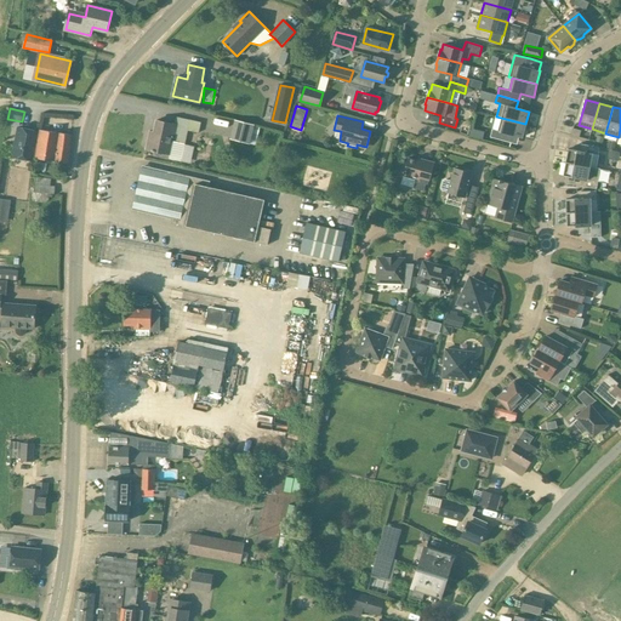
[(186,143),(188,130),(198,132),(200,121),(191,119),(176,117),(174,124),(157,120),(154,131),(151,130),(147,148),(170,154),(169,158),(182,161),(186,143)]
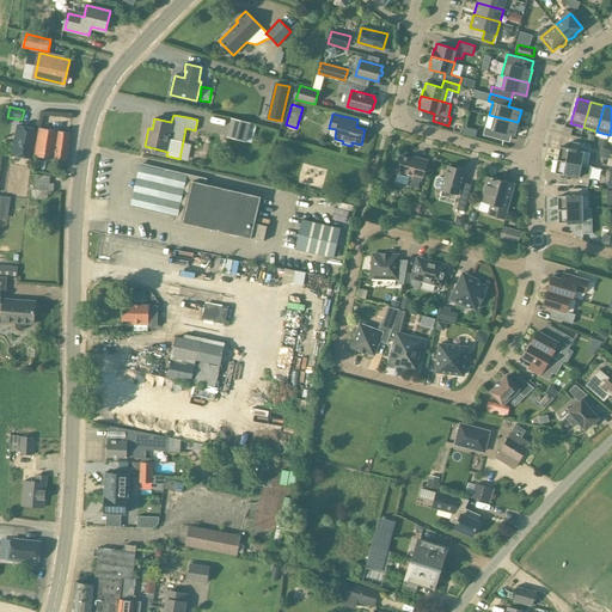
[(514,135),(518,122),(489,115),(483,135),(505,140),(506,133),(514,135)]
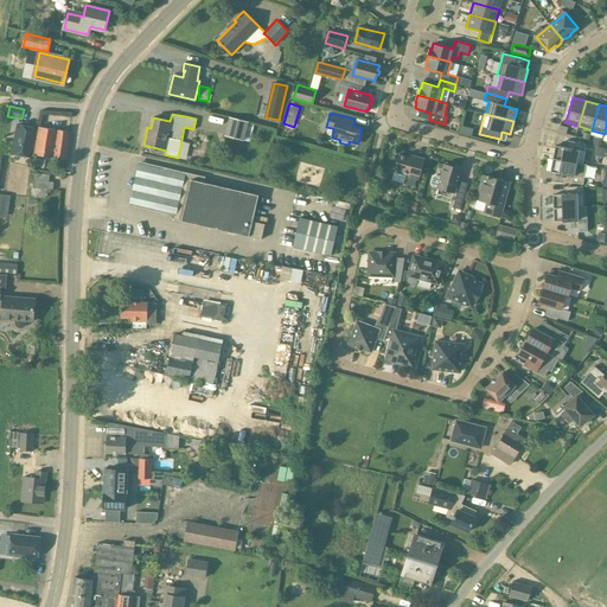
[(225,134),(243,139),(248,122),(229,117),(225,134)]
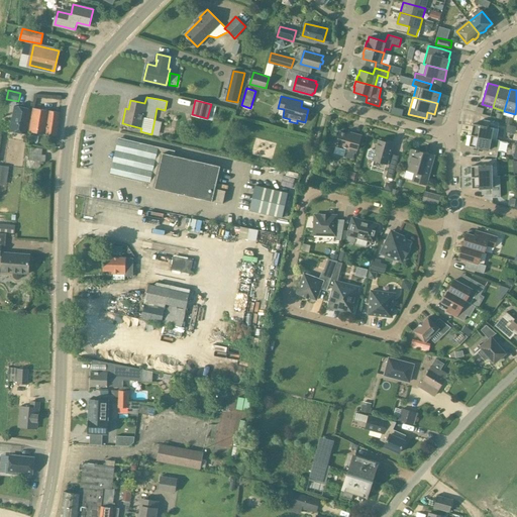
[(11,130),(26,133),(31,109),(15,106),(11,130)]
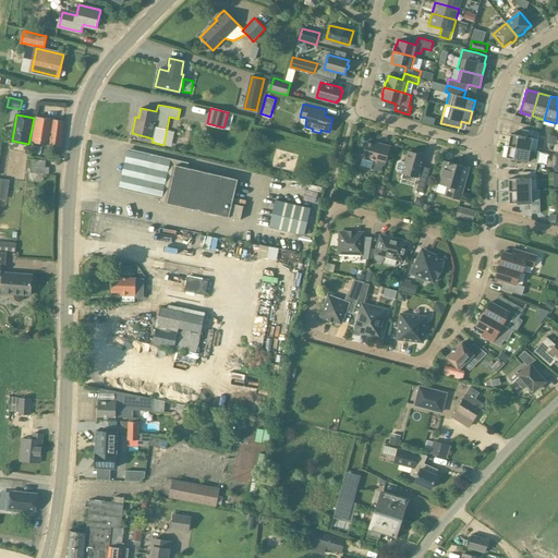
[(33,142),(61,146),(64,121),(36,117),(33,142)]
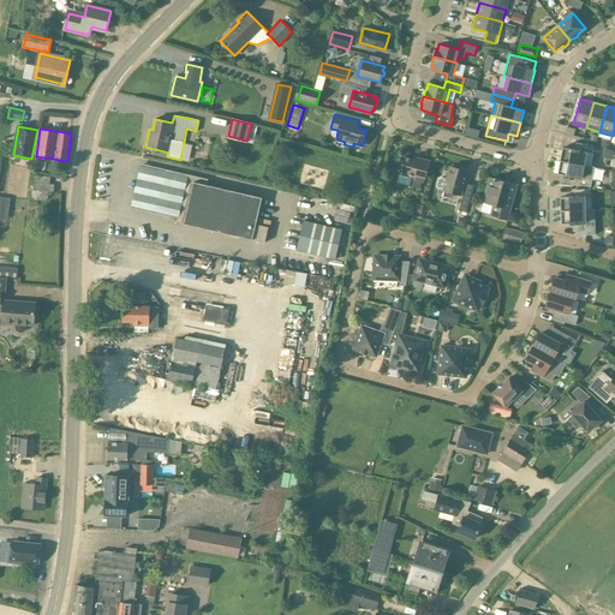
[(562,147),(560,160),(590,166),(593,145),(579,143),(578,150),(562,147)]
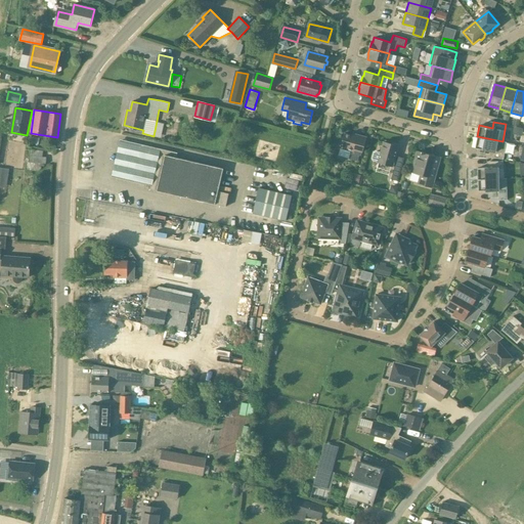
[(522,134),(523,127),(514,126),(513,133),(522,134)]
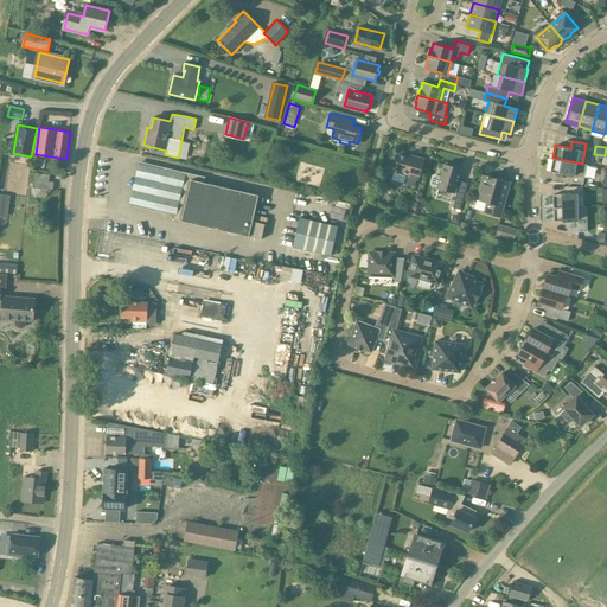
[(417,176),(420,176),(425,159),(409,154),(408,157),(400,154),(395,172),(407,176),(404,183),(415,186),(417,176)]
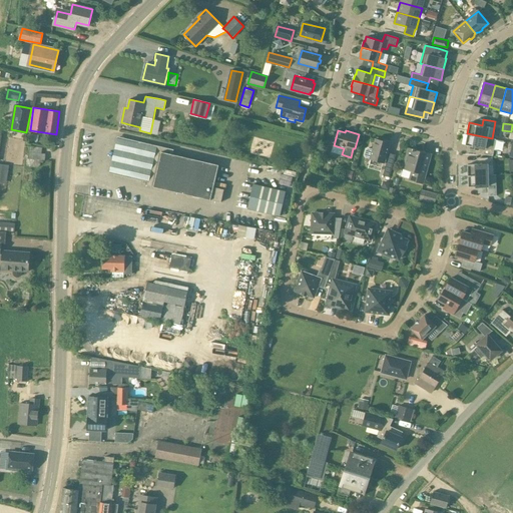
[(492,138),(467,133),(465,144),(478,147),(476,152),(493,156),(496,139),(492,138)]
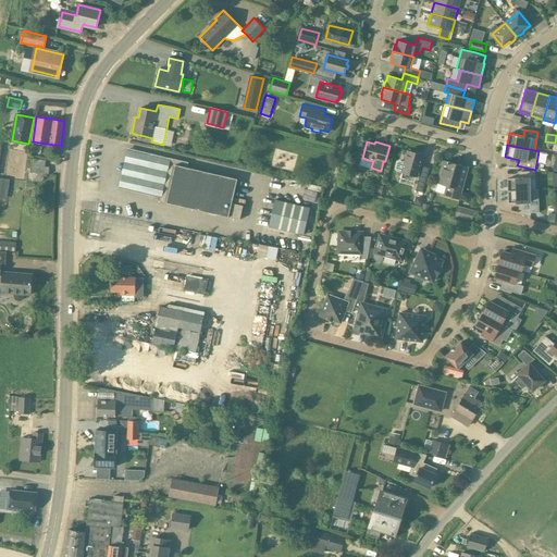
[(187,163),(128,149),(120,187),(166,198),(165,202),(240,220),(244,206),(232,202),(237,178),(187,166),(187,163)]
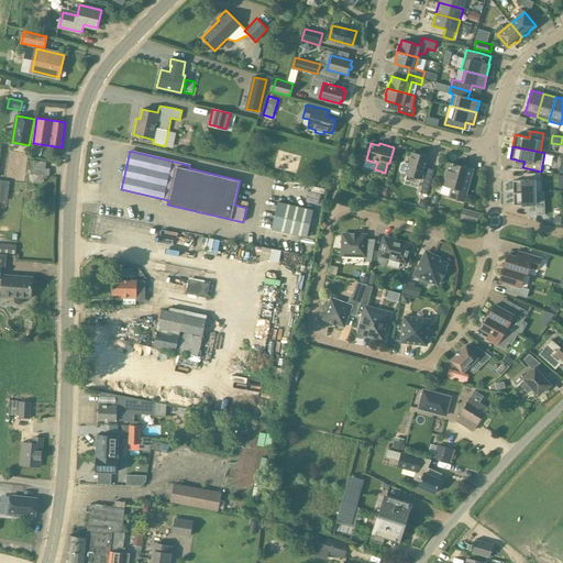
[(400,170),(401,173),(422,178),(428,156),(412,152),(409,164),(405,163),(403,163),(400,170)]
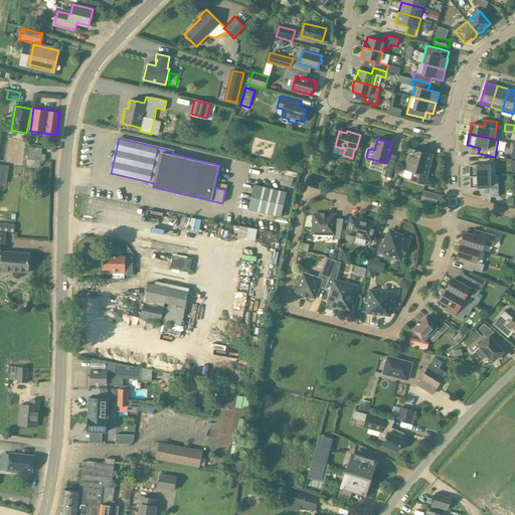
[(26,159),(45,161),(46,155),(42,154),(42,148),(27,147),(26,159)]
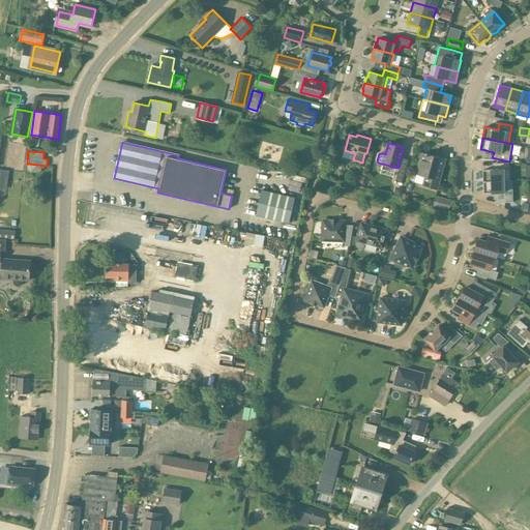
[(437,189),(441,174),(445,159),(438,157),(422,153),(416,174),(425,176),(423,185),(437,189)]
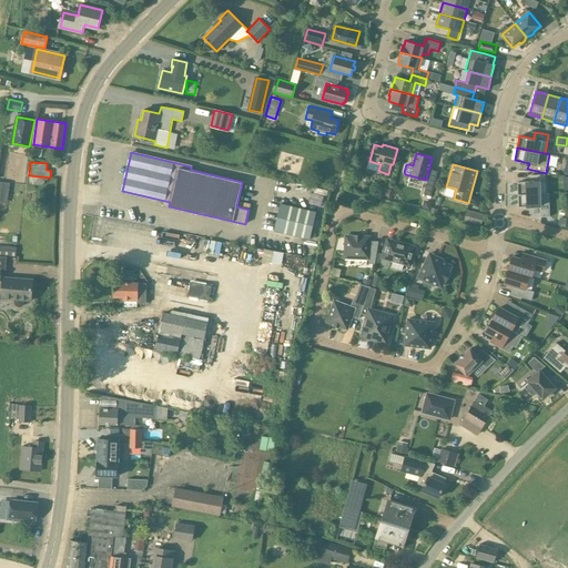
[(517,182),(518,194),(540,193),(540,181),(546,181),(545,174),(531,175),(531,182),(517,182)]
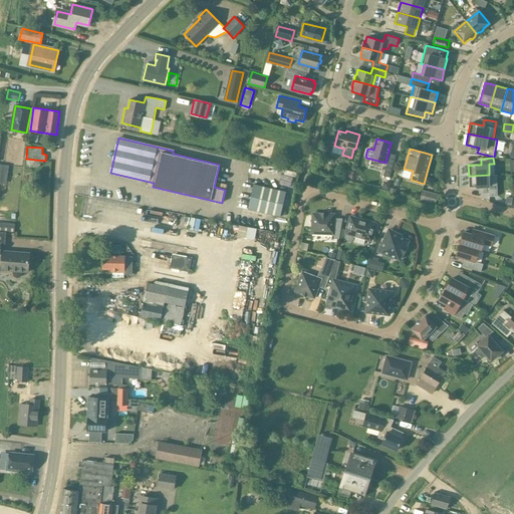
[(0,183),(6,184),(9,165),(0,163),(0,183)]
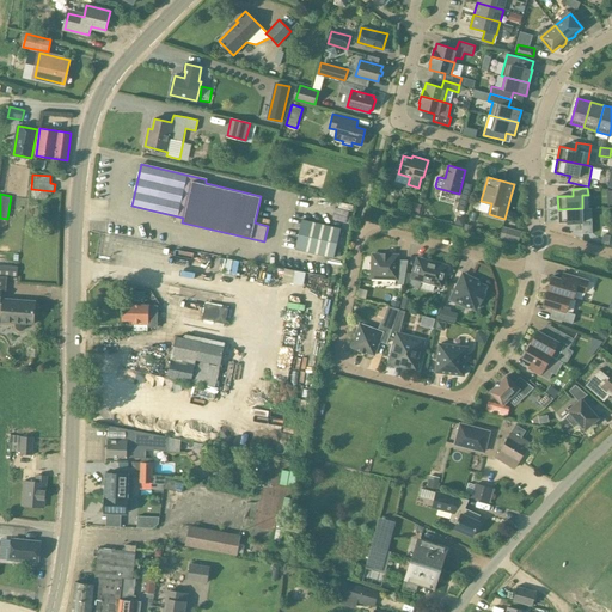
[(457,209),(464,212),(469,196),(461,195),(457,209)]
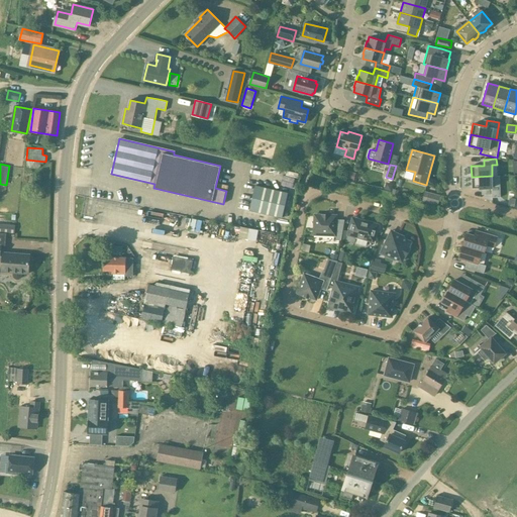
[(492,176),(472,177),(472,188),(485,188),(485,194),(498,193),(497,182),(492,182),(492,176)]
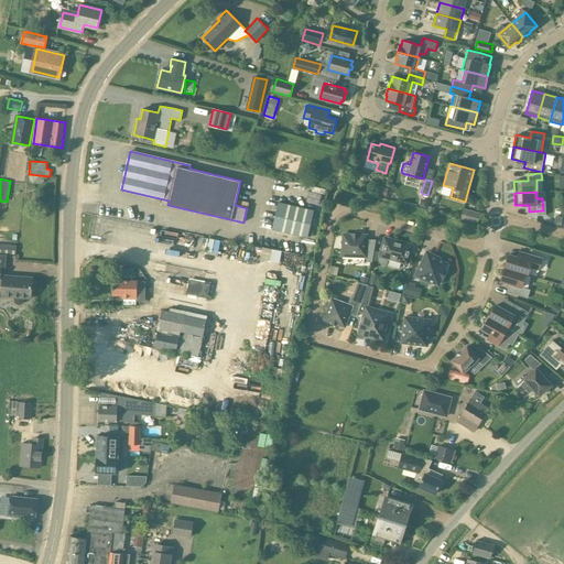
[(307,237),(314,209),(279,202),(272,229),(307,237)]
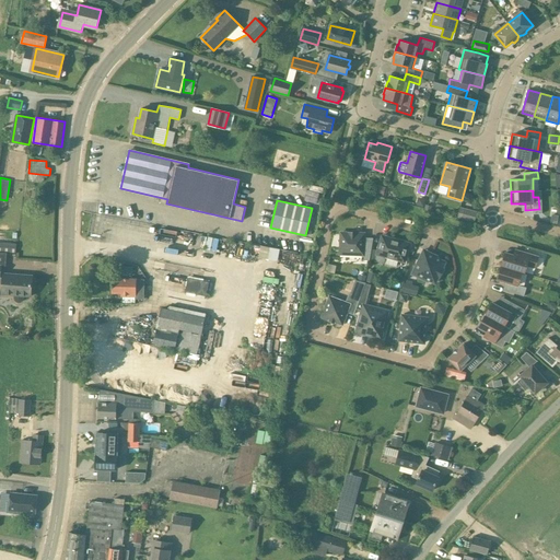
[(476,221),(477,209),(459,207),(458,218),(476,221)]
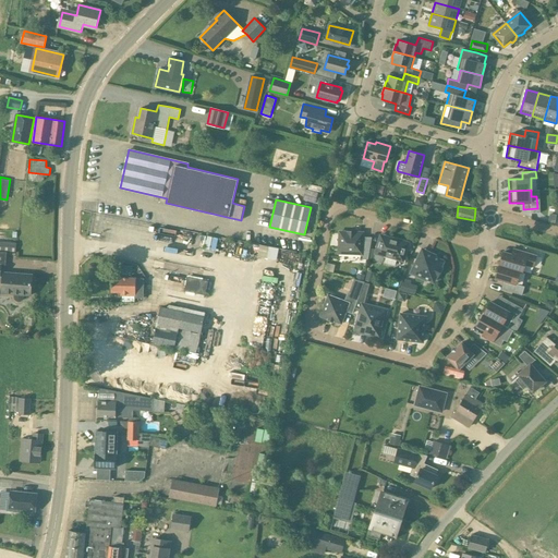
[(361,259),(368,259),(371,247),(363,247),(363,232),(340,231),(339,253),(361,254),(361,259)]
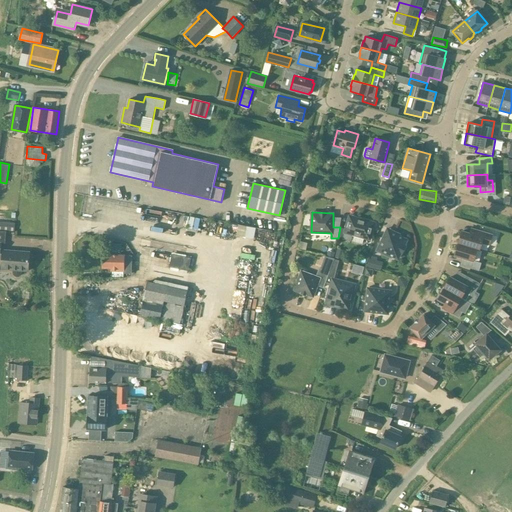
[(180,214),(177,224),(197,229),(200,218),(180,214)]
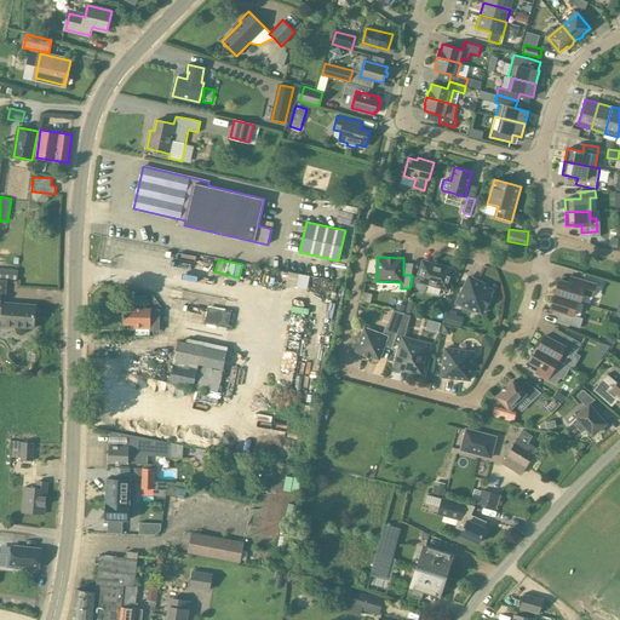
[(454,269),(432,263),(423,260),(419,271),(415,288),(425,292),(428,285),(440,288),(448,290),(454,269)]
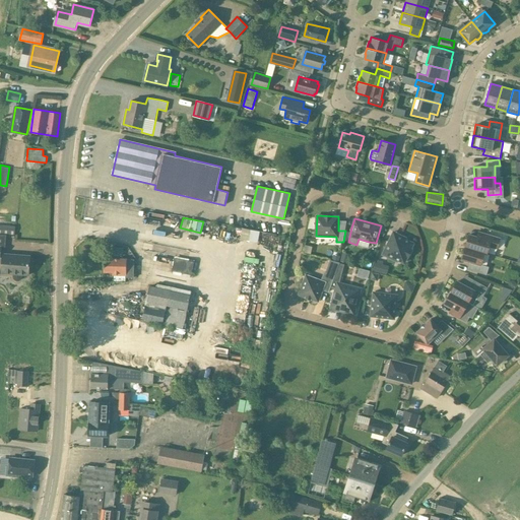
[(393,232),(389,241),(383,254),(396,260),(397,259),(404,262),(407,256),(408,257),(411,250),(410,250),(413,243),(405,240),(406,238),(400,235),(393,232)]
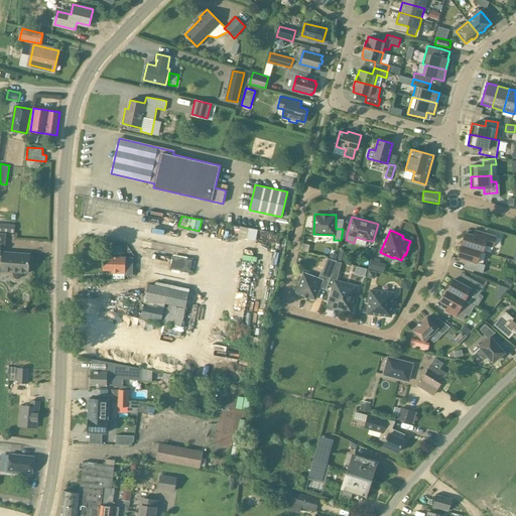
[(466,233),(462,245),(483,251),(485,245),(493,247),(497,236),(483,232),(481,238),(466,233)]
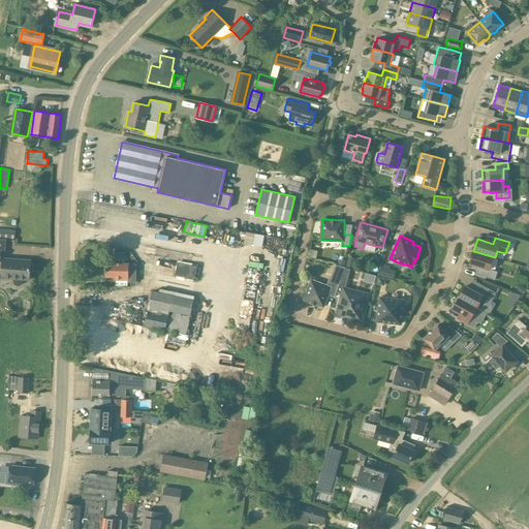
[(495,258),(495,257),(473,251),(470,263),(481,267),(479,275),(495,280),(497,272),(489,269),(493,257),(495,258)]
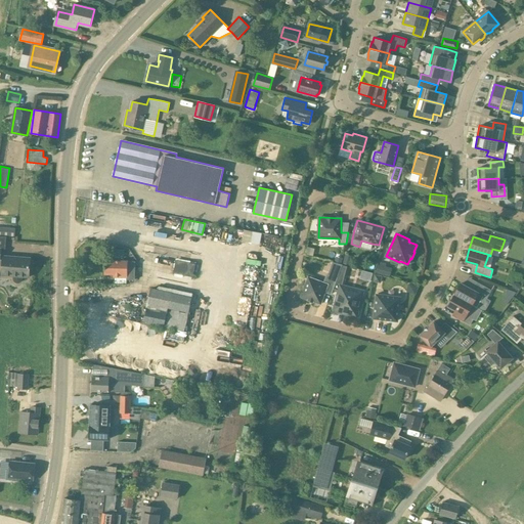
[(13,276),(13,278),(13,279),(14,280),(14,281),(15,281),(15,282),(16,282),(17,282),(18,282),(19,282),(20,282),(22,281),(22,280),(23,280),(23,279),(23,278),(23,276),(29,277),(30,258),(3,256),(1,275),(13,276)]
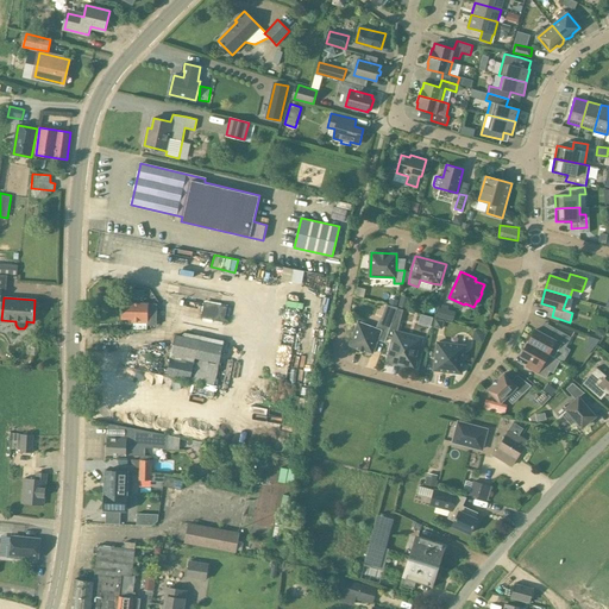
[(224,321),(228,306),(205,299),(200,315),(224,321)]
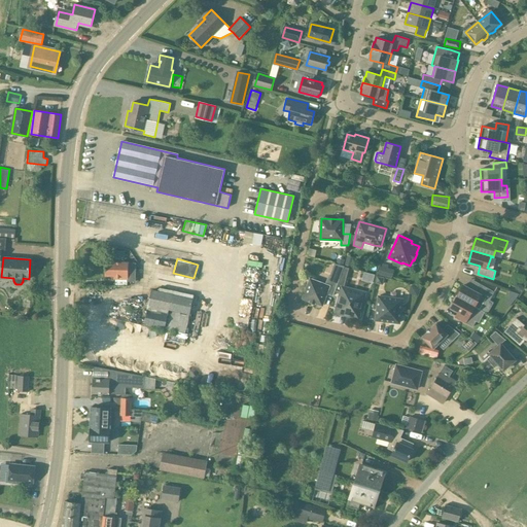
[(128,281),(136,281),(136,262),(105,261),(105,276),(114,276),(114,279),(128,279),(128,281)]
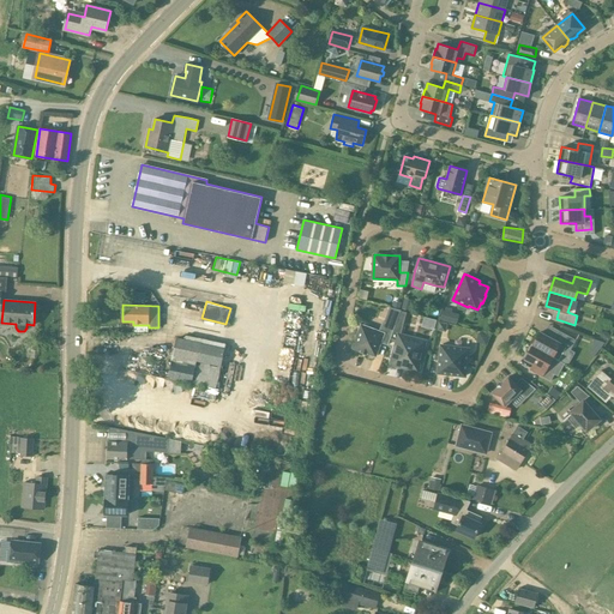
[(457,323),(459,313),(443,308),(440,319),(457,323)]
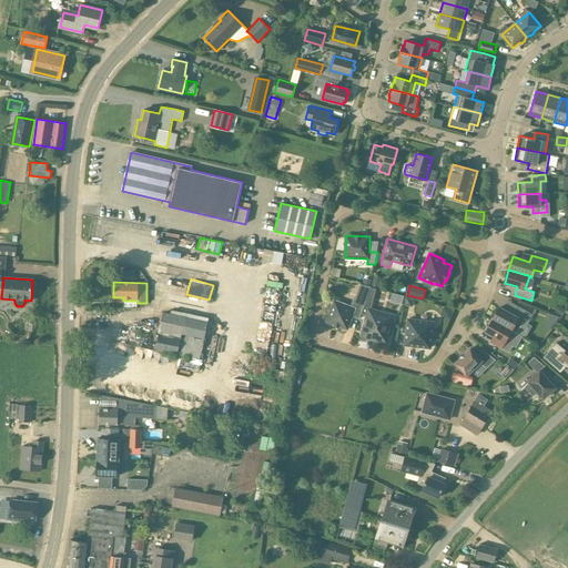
[(354,312),(361,314),(365,301),(355,296),(351,306),(334,300),(326,322),(347,330),(354,312)]
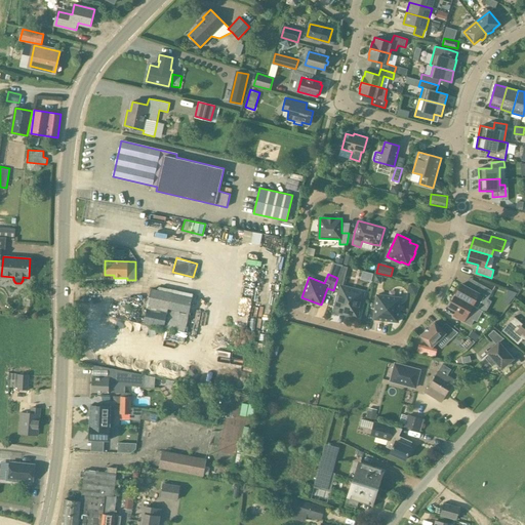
[(461,284),(455,295),(473,305),(479,293),(488,298),(492,290),(478,282),(474,290),(461,284)]
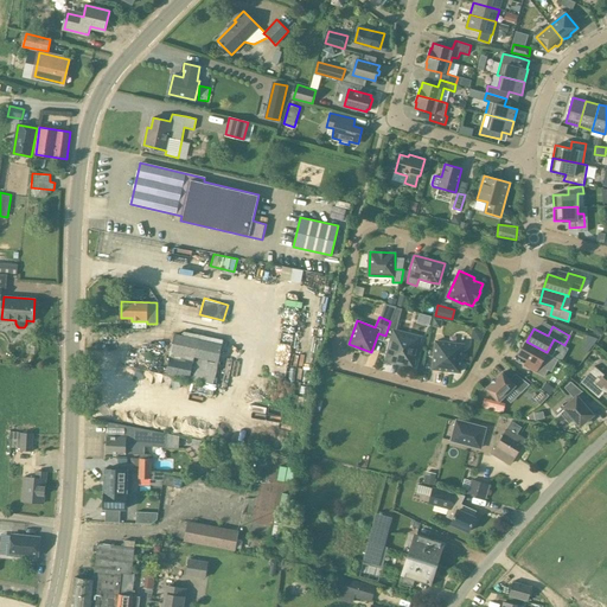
[(421,349),(417,347),(421,337),(394,330),(389,351),(400,355),(397,362),(413,366),(415,358),(417,359),(421,349)]
